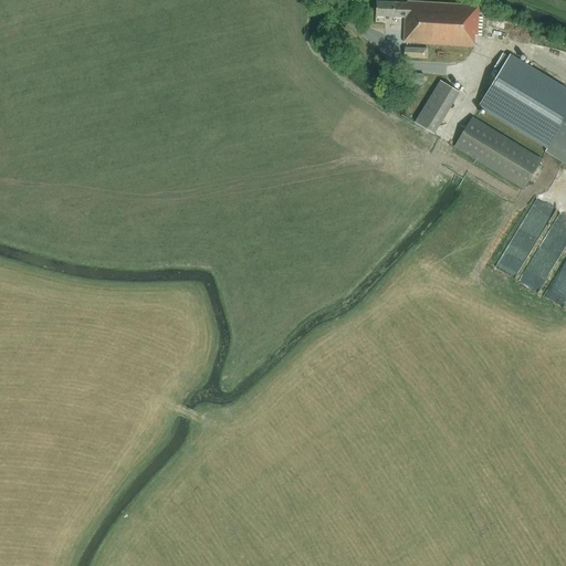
[(478,37),(480,6),(408,1),(408,4),(377,2),(376,17),(406,18),(404,43),(474,48),(474,37),(478,37)]
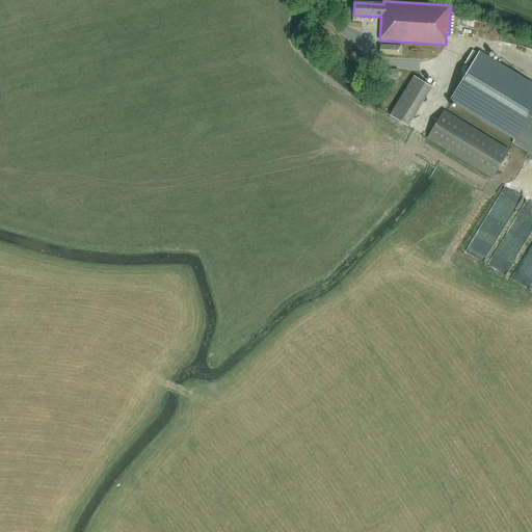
[(402,55),(402,46),(380,45),(379,55),(402,55)]
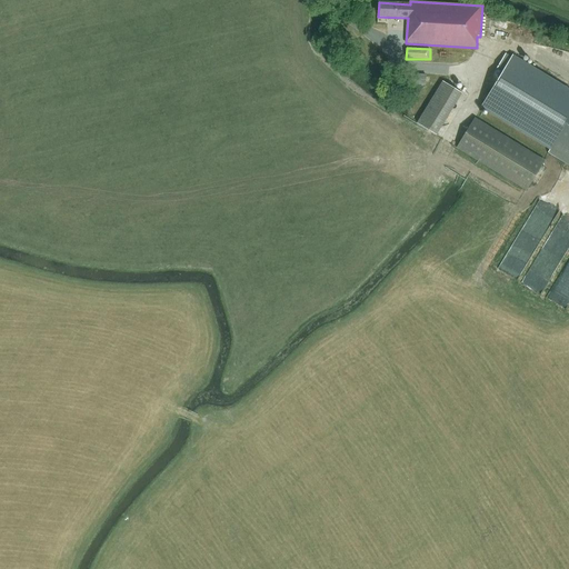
[(568,163),(568,92),(506,55),(497,69),(503,72),(483,106),(552,148),(556,149),(552,153),(568,163)]
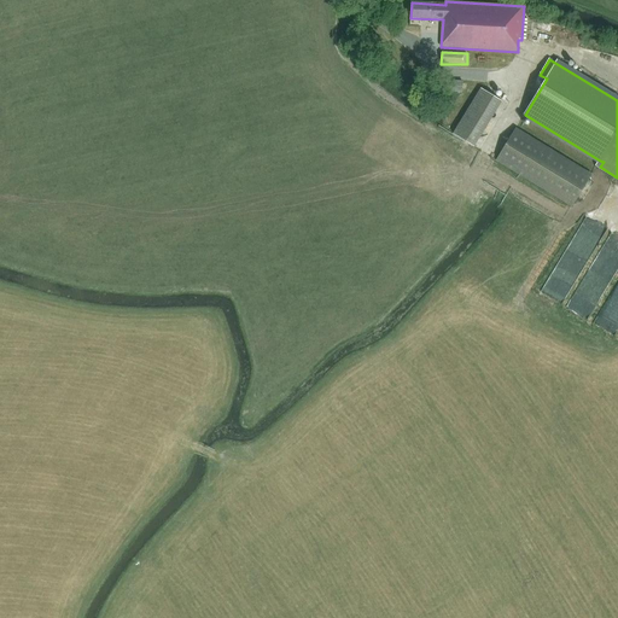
[(462,93),(462,80),(439,79),(438,92),(462,93)]
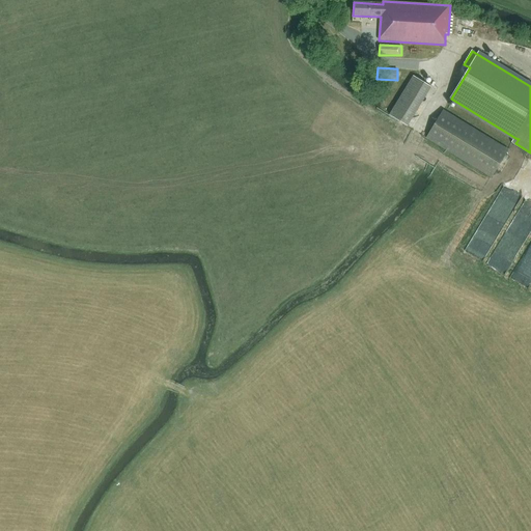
[(430,86),(412,75),(388,115),(406,127),(430,86)]
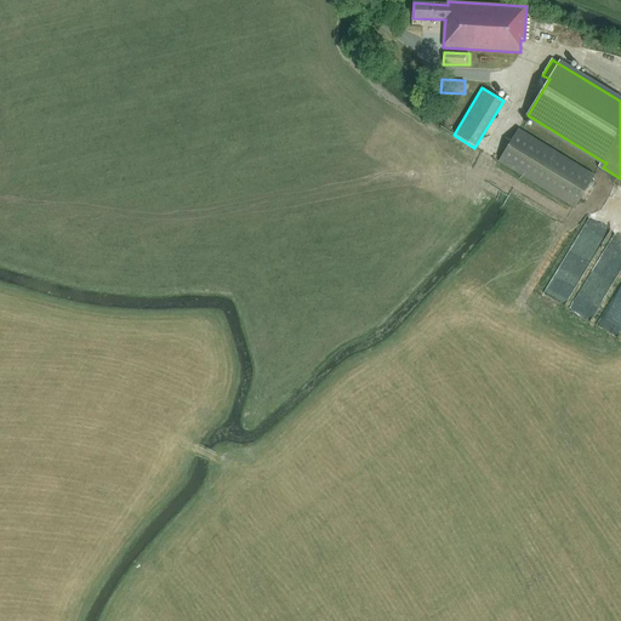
[(574,208),(594,175),(518,129),(499,161),(574,208)]
